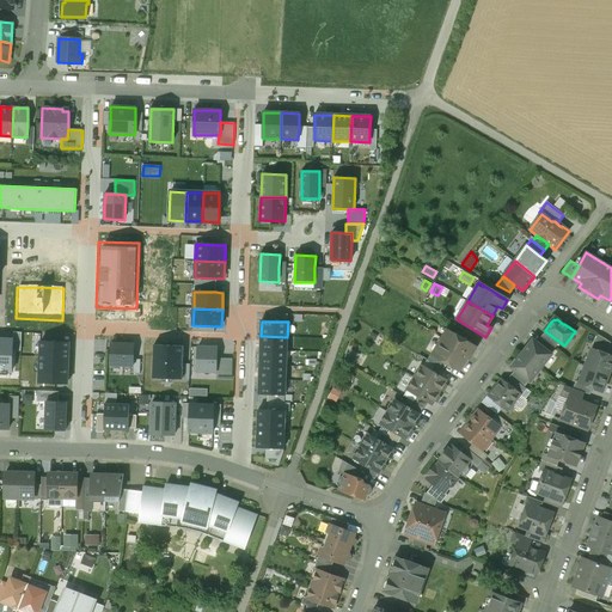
[(444,362),(459,372),(466,360),(469,360),(476,348),(463,341),(448,331),(441,343),(440,342),(433,355),(432,355),(444,362)]
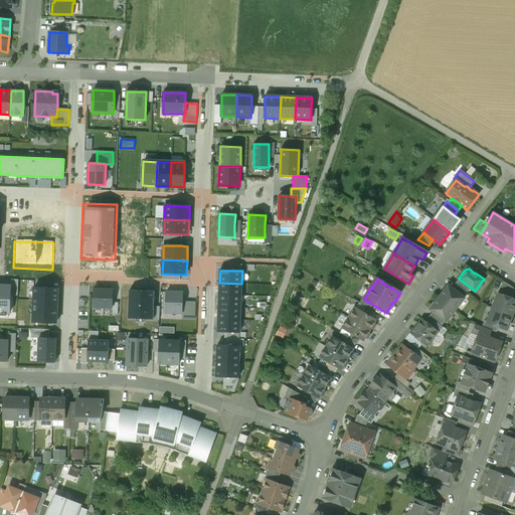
[(459,279),(456,284),(461,288),(467,293),(471,288),(459,279)]
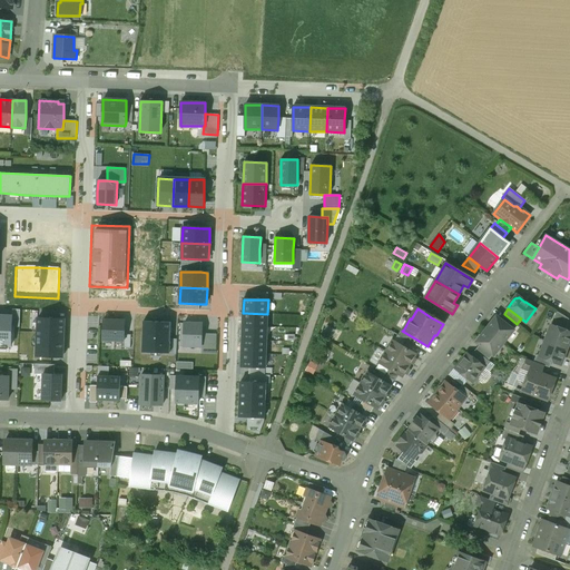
[(431,317),(443,324),(446,318),(434,311),(431,317)]
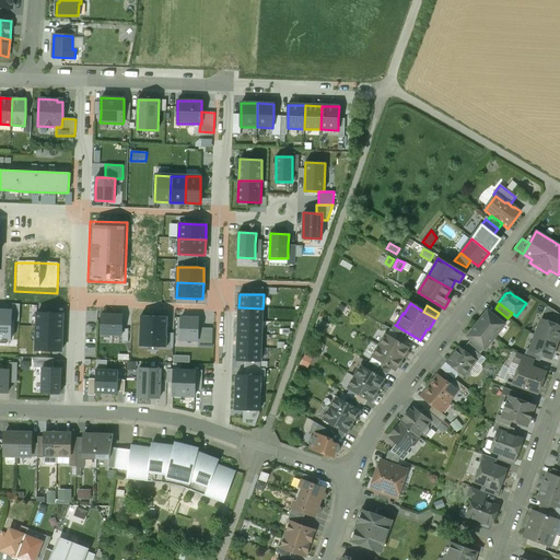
[(547,306),(541,321),(555,325),(559,314),(556,311),(547,306)]
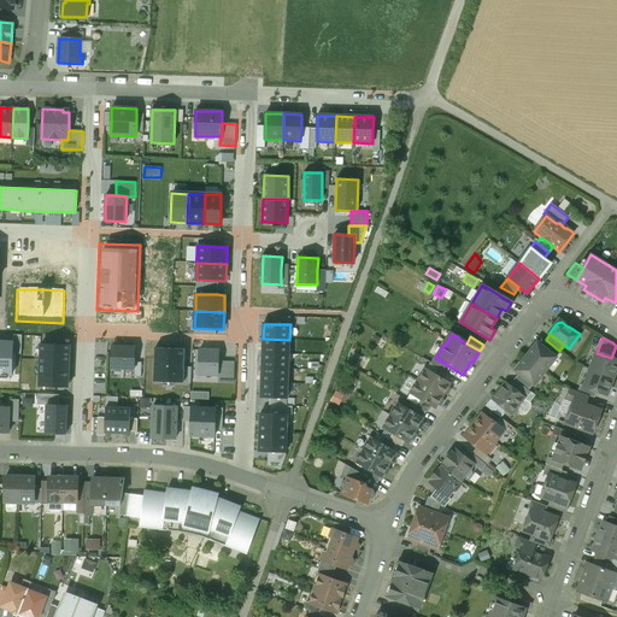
[(289,340),(263,339),(263,353),(289,354),(289,340)]
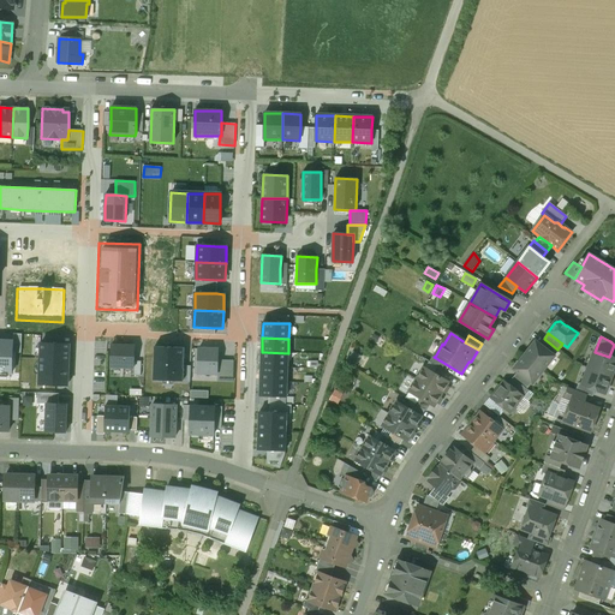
[(544,339),(539,345),(554,356),(557,350),(550,344),(544,339)]
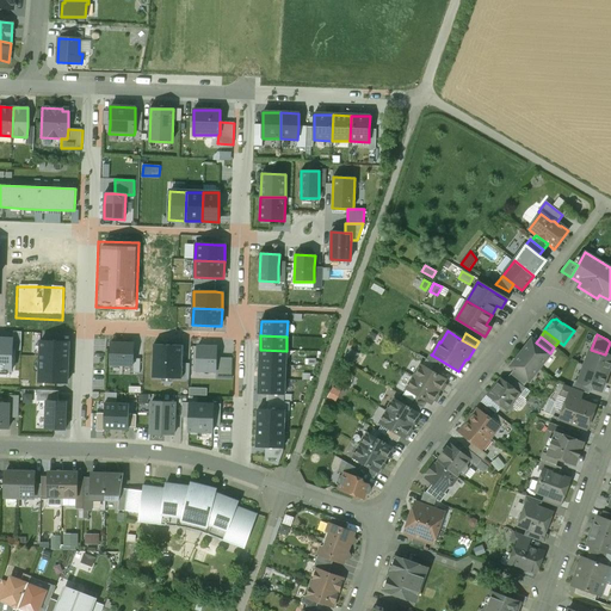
[(13,339),(0,338),(0,370),(12,371),(13,351),(13,339)]
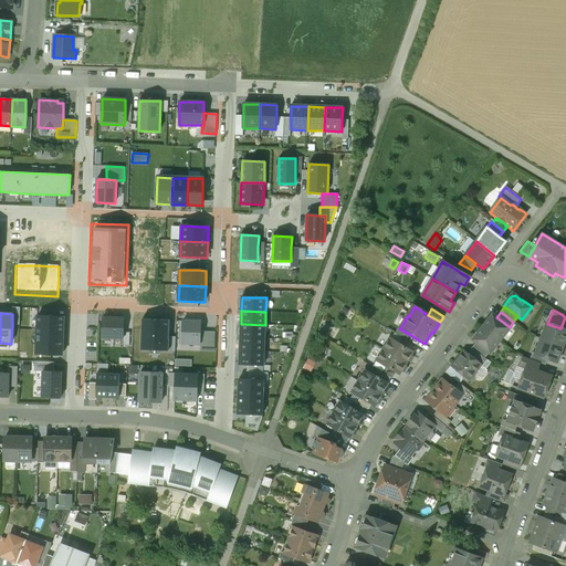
[(493,314),(483,327),(500,341),(510,327),(496,317),(493,314)]
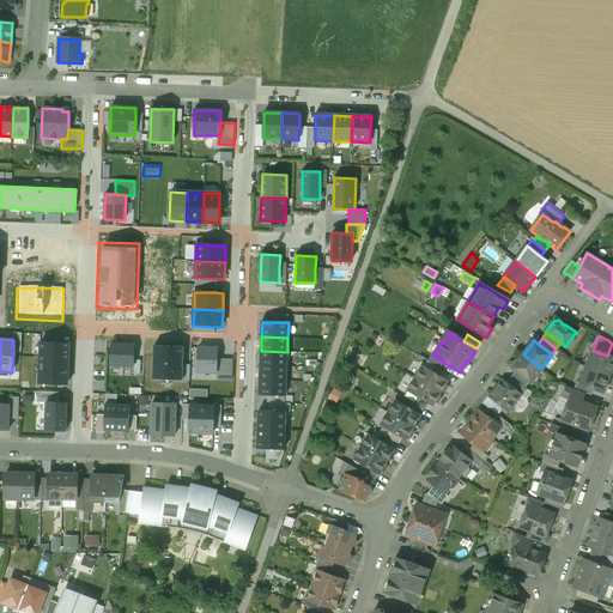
[(70,344),(41,343),(40,383),(68,384),(70,344)]
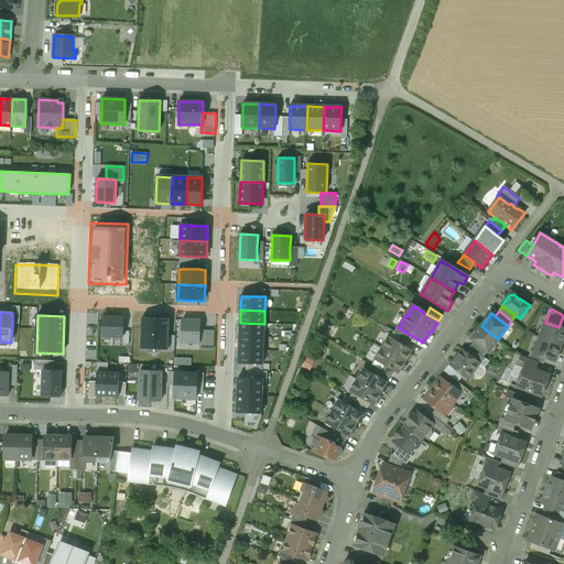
[(123,317),(102,316),(101,337),(122,338),(123,332),(123,317)]
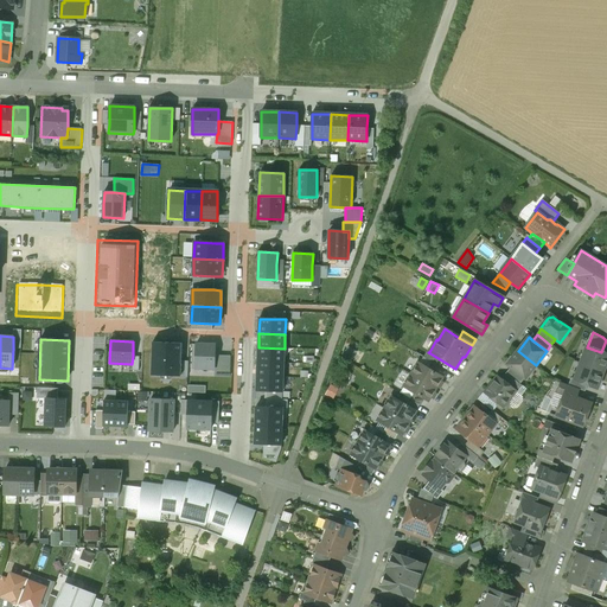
[(181,344),(153,343),(151,376),(180,377),(181,344)]
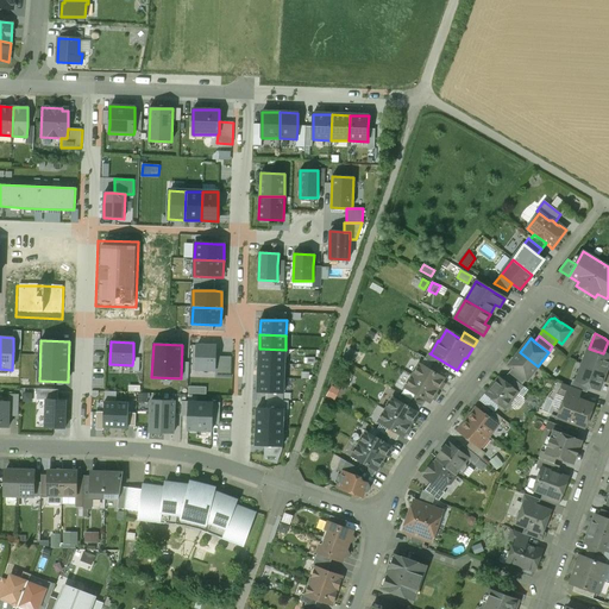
[(217,346),(196,345),(196,370),(215,371),(215,357),(217,346)]
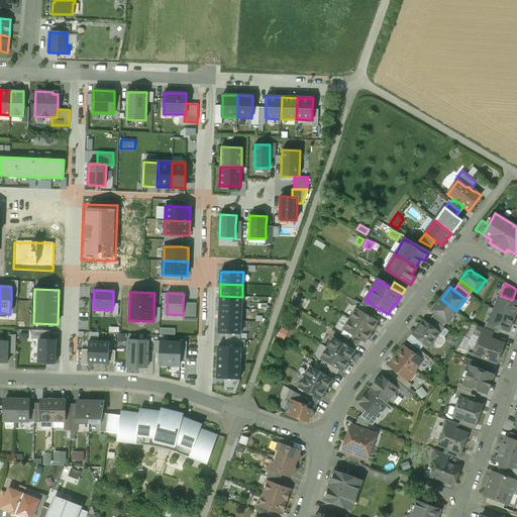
[(242,297),(220,296),(220,309),(241,309),(242,297)]
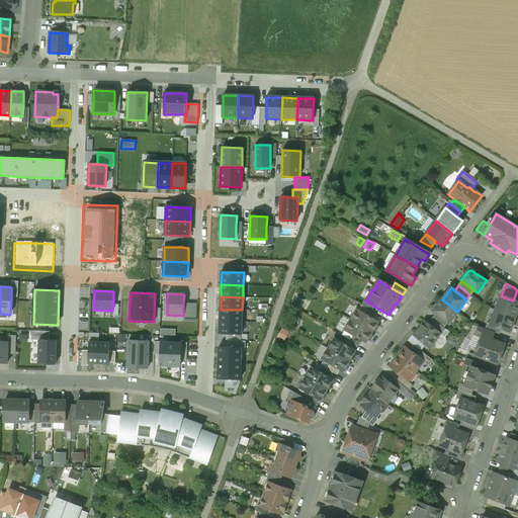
[(304,300),(296,296),(292,306),(298,309),(304,300)]
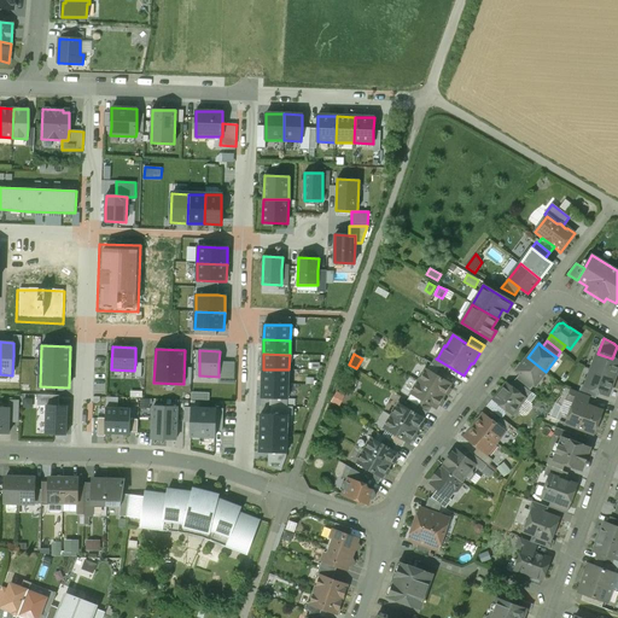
[(598,354),(592,371),(614,379),(617,367),(617,360),(612,359),(598,354)]
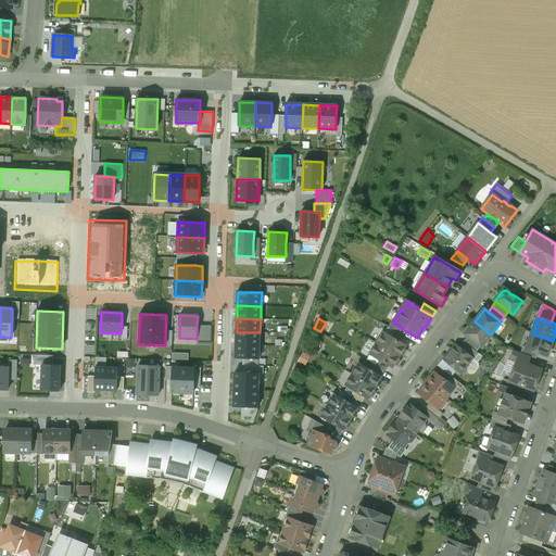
[(400,335),(403,329),(392,323),(393,323),(392,321),(388,328),(395,331),(400,335)]
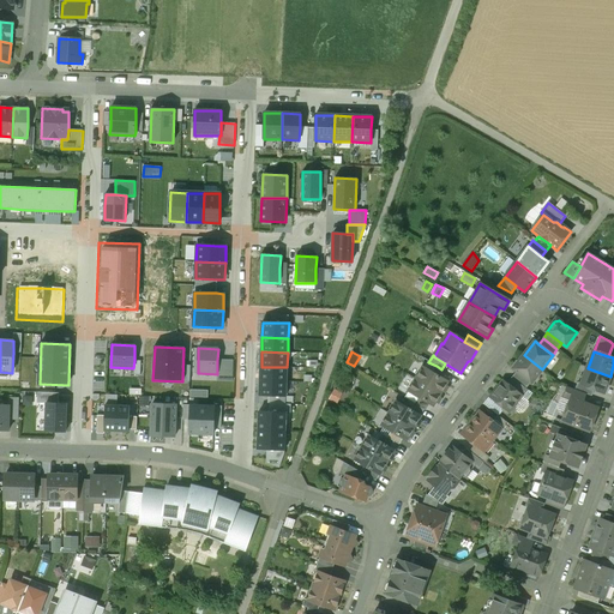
[(531,384),(542,369),(524,355),(512,369),(516,372),(530,383),(531,384)]
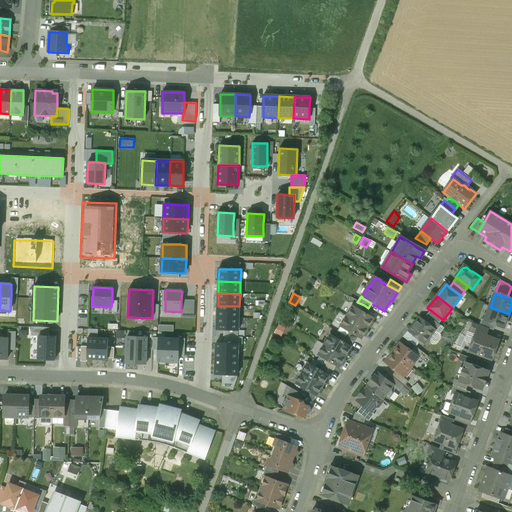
[(181,300),(181,312),(181,318),(194,318),(194,300),(181,300)]
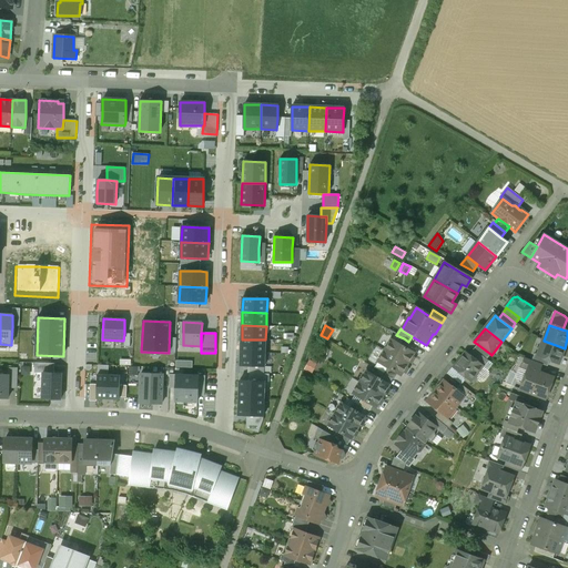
[(401,345),(412,351),(415,345),(408,342),(404,338),(401,345)]
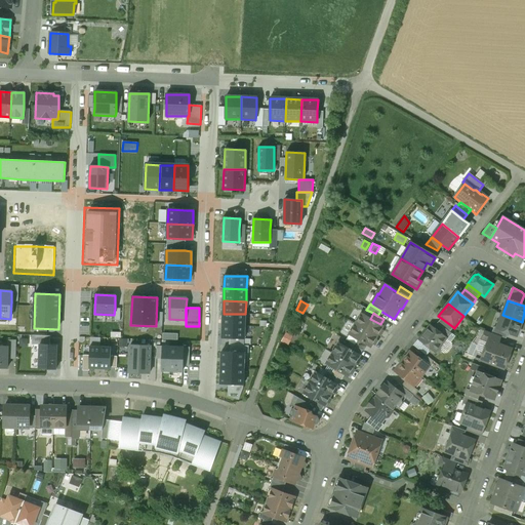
[(245,314),(224,314),(223,325),(245,326),(245,314)]
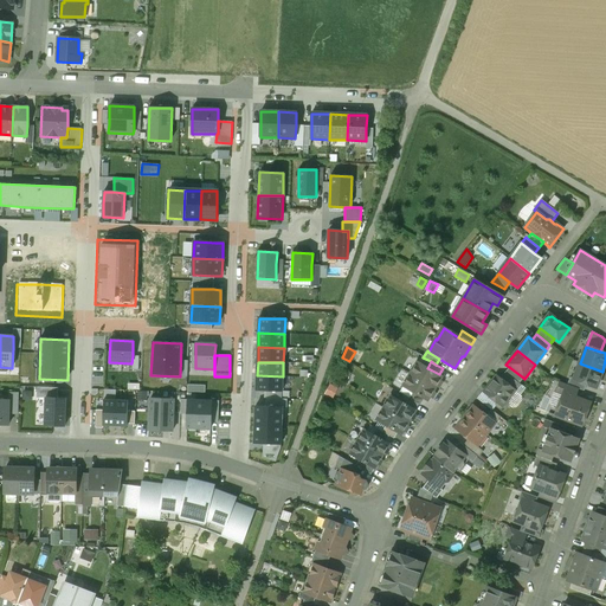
[(417,362),(410,374),(434,388),(442,376),(439,374),(427,368),(417,362)]
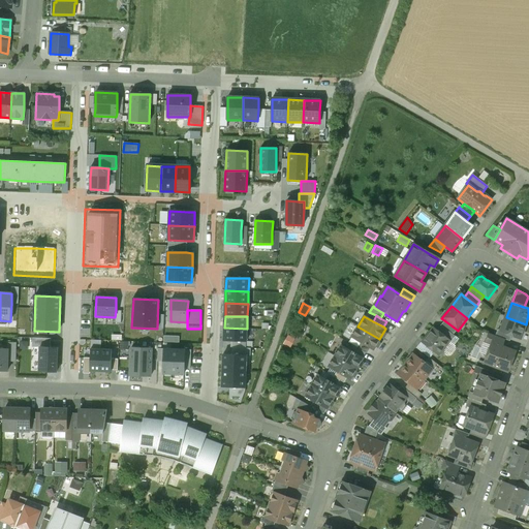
[(520,339),(526,324),(506,317),(501,331),(501,332),(512,336),(520,339)]
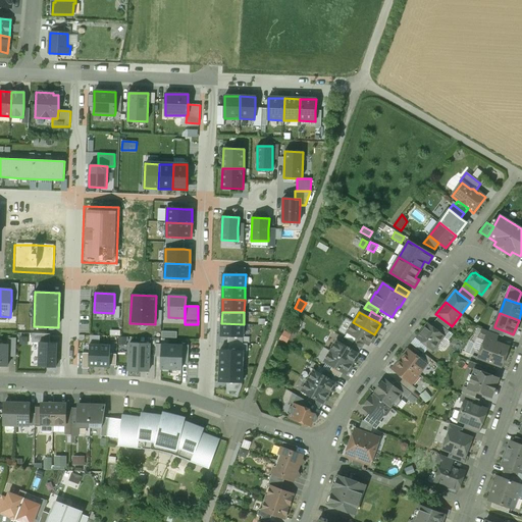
[(438,316),(435,321),(448,330),(451,325),(438,316)]
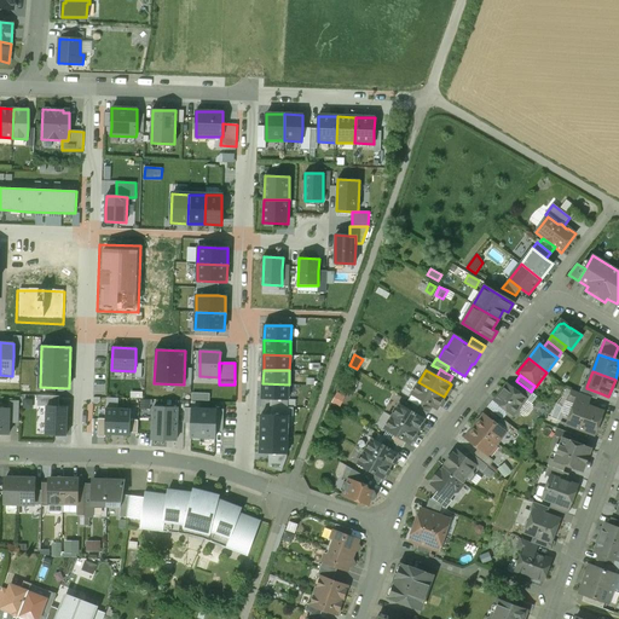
[(516,381),(512,387),(526,399),(526,400),(527,401),(533,394),(531,392),(516,381)]
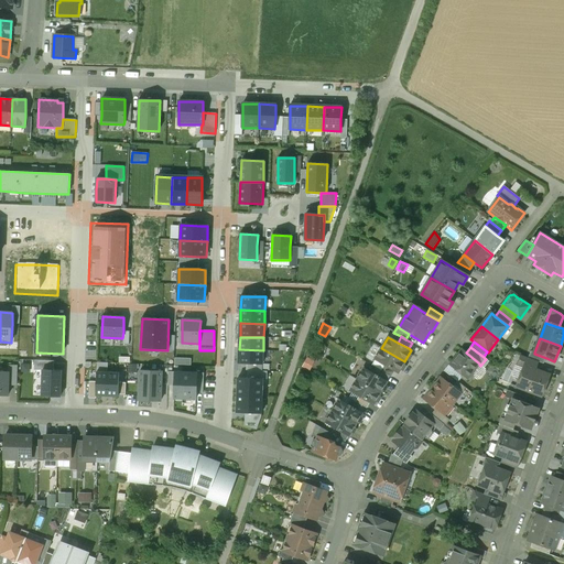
[(398,373),(404,361),(381,348),(375,360),(384,365),(394,371),(398,373)]
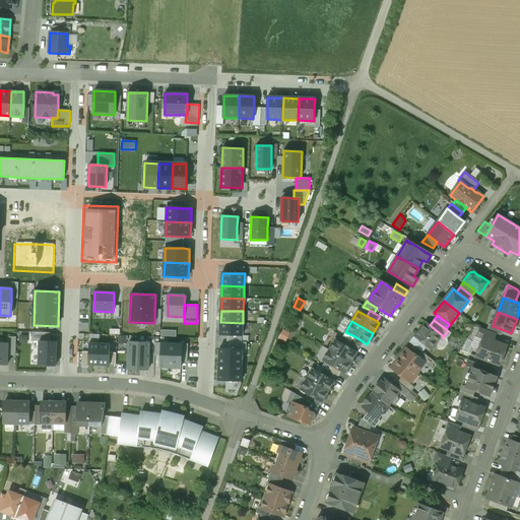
[(243,323),(220,322),(220,335),(243,336),(243,323)]
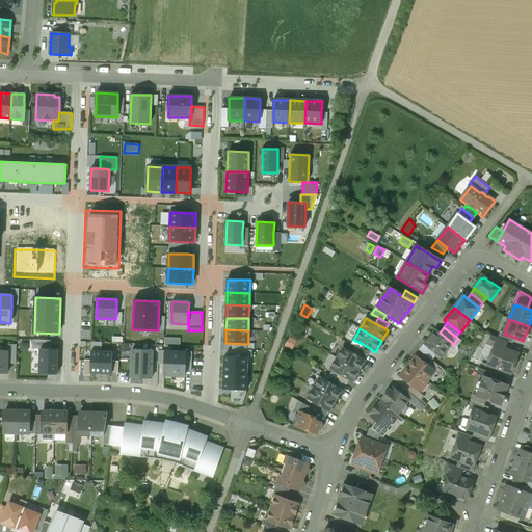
[(435,355),(440,357),(444,357),(446,354),(446,351),(452,344),(452,343),(440,333),(435,330),(425,344),(435,352),(435,355)]
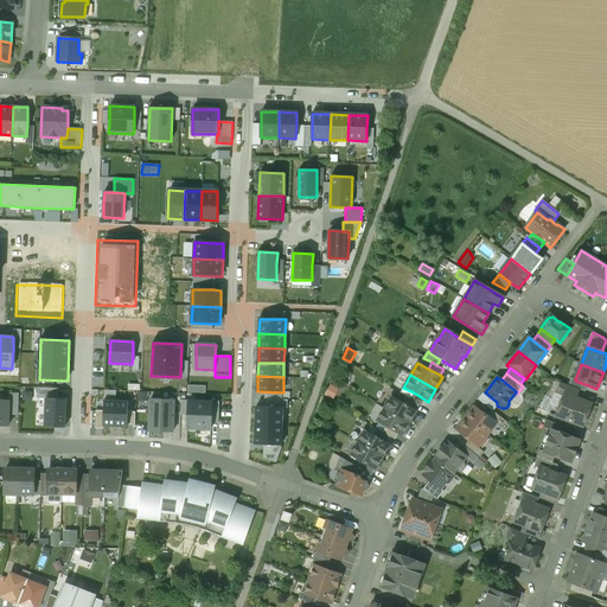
[(586,391),(588,385),(575,381),(575,379),(572,378),(568,385),(579,389),(586,391)]
